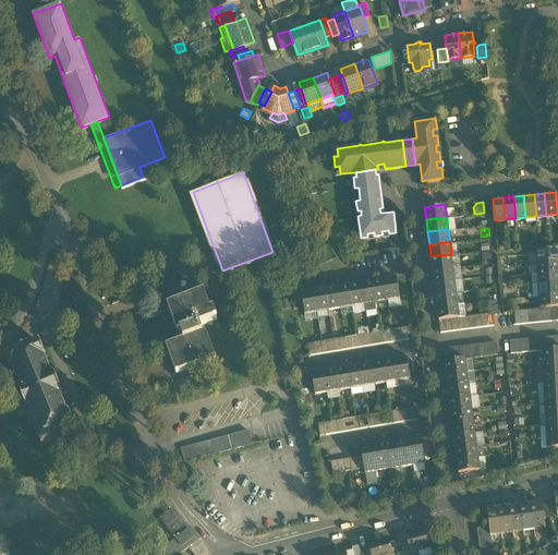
[(557,248),(537,250),(537,262),(557,260),(557,248)]
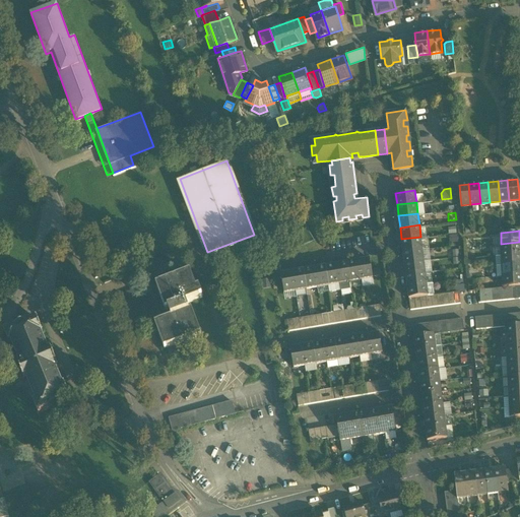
[(459,232),(449,233),(449,241),(460,240),(459,232)]
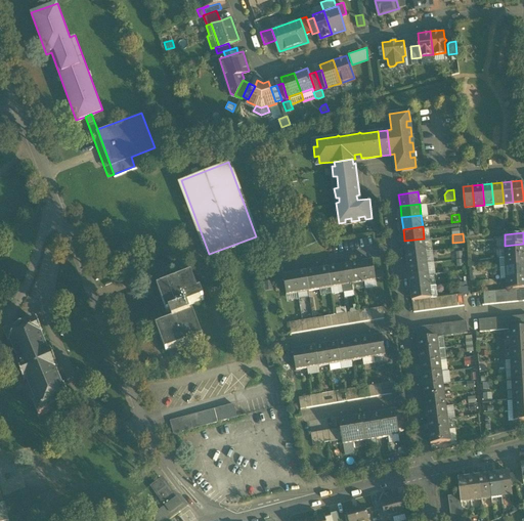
[(426,250),(433,249),(431,237),(430,237),(424,239),(426,250)]
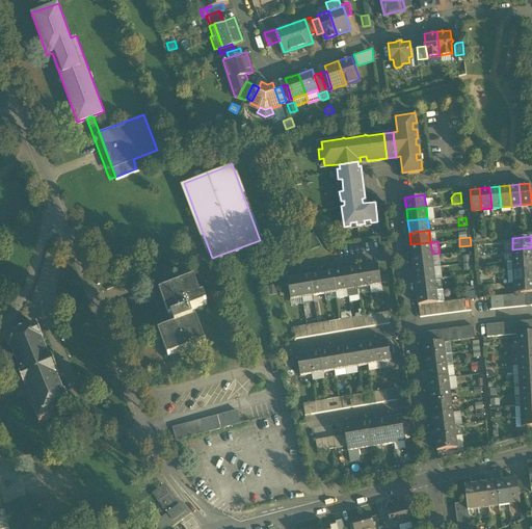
[(410,244),(413,256),(432,254),(430,242),(410,244)]
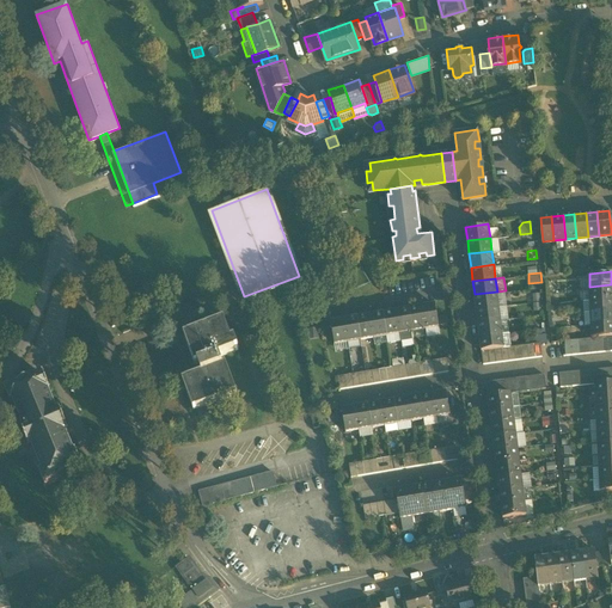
[(611,284),(589,287),(591,299),(611,296),(611,284)]
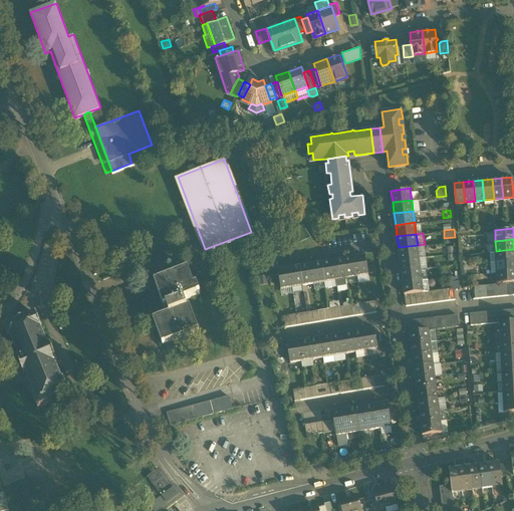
[(419,256),(426,255),(425,244),(418,245),(419,256)]
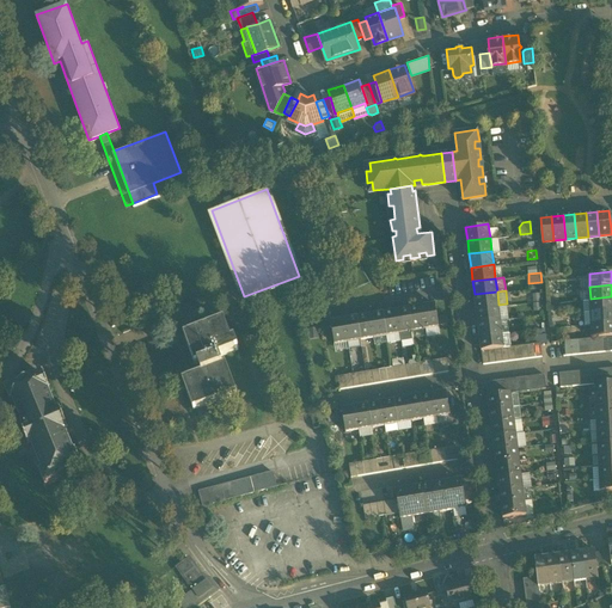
[(475,294),(476,308),(499,305),(497,292),(475,294)]
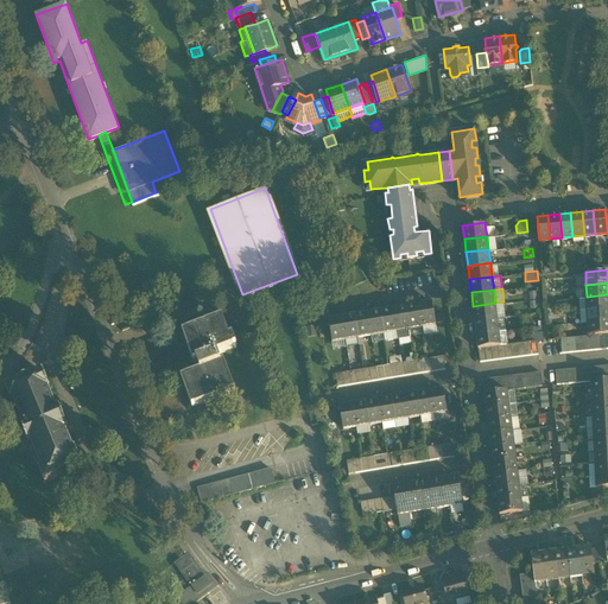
[(607,294),(587,297),(588,309),(607,307),(607,294)]
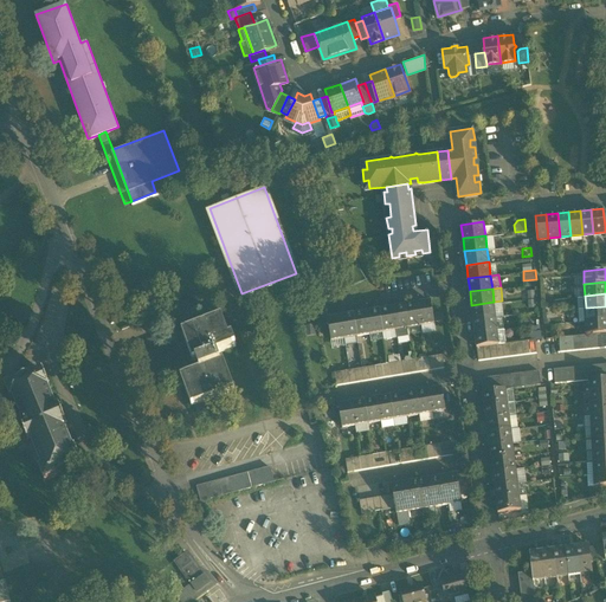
[(431,299),(418,302),(421,323),(434,321),(431,299)]
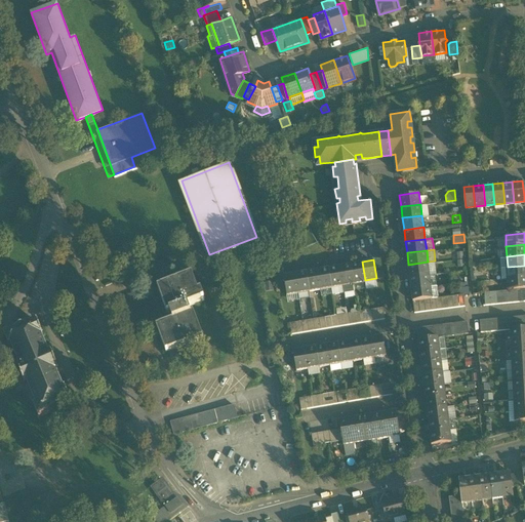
[(429,274),(436,273),(437,273),(435,261),(428,262),(429,274)]
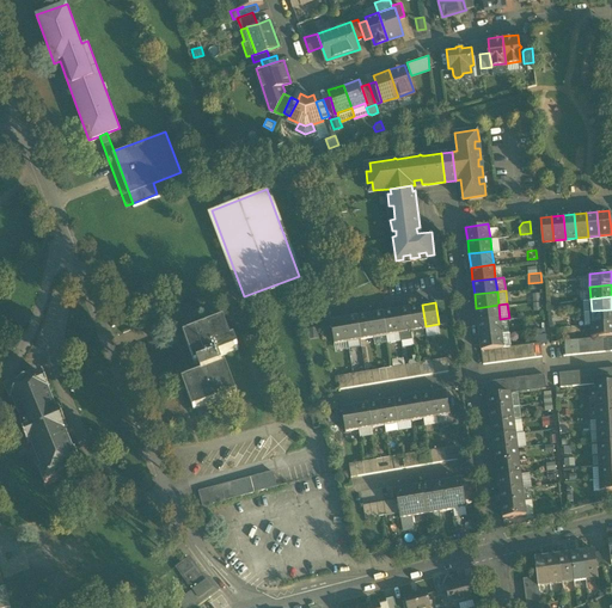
[(412,329),(426,326),(422,305),(409,306),(412,329)]
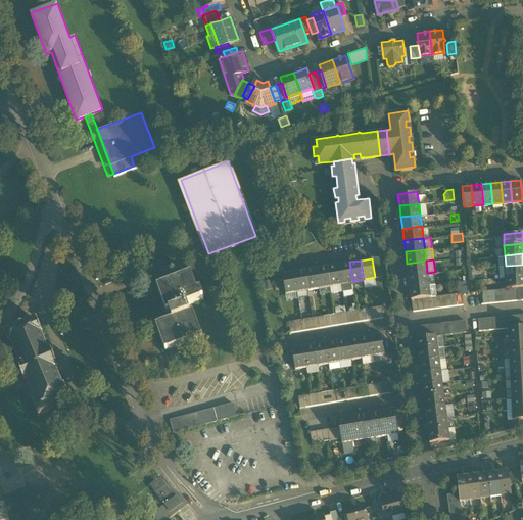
[(407,264),(409,275),(427,273),(426,261),(407,264)]
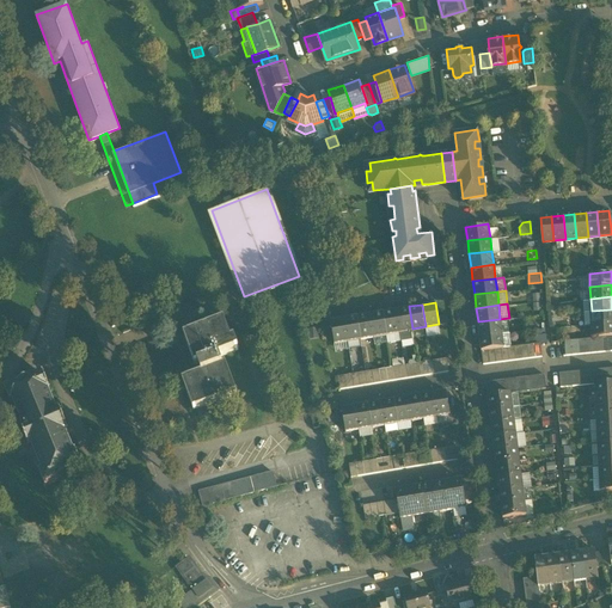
[(399,331),(412,329),(409,306),(396,308),(399,331)]
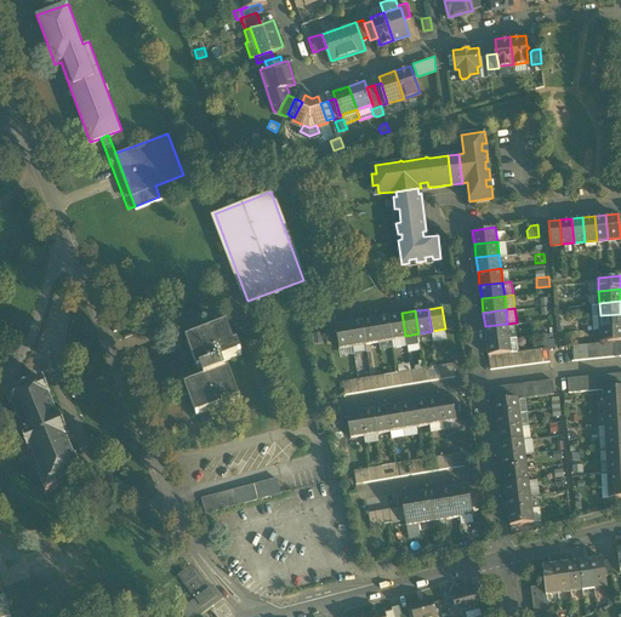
[(392,338),(405,336),(402,313),(388,315),(392,338)]
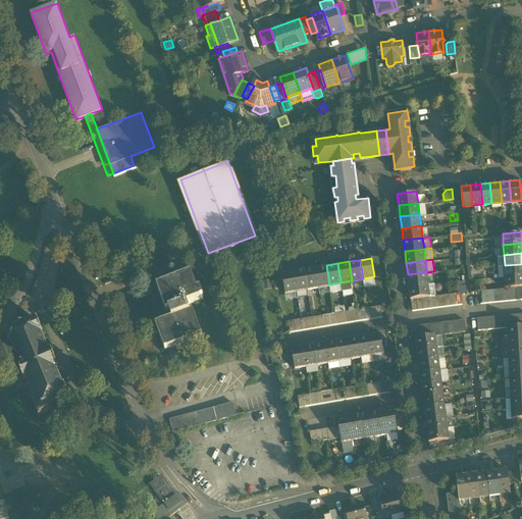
[(521,264),(505,265),(505,275),(521,274),(521,264)]
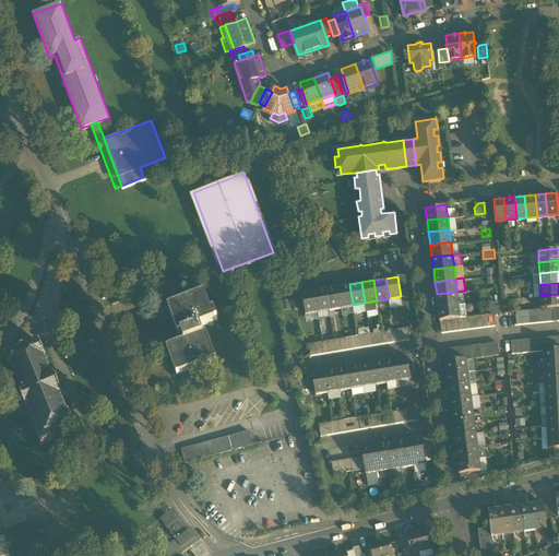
[(337,286),(342,307),(353,305),(349,284),(337,286)]
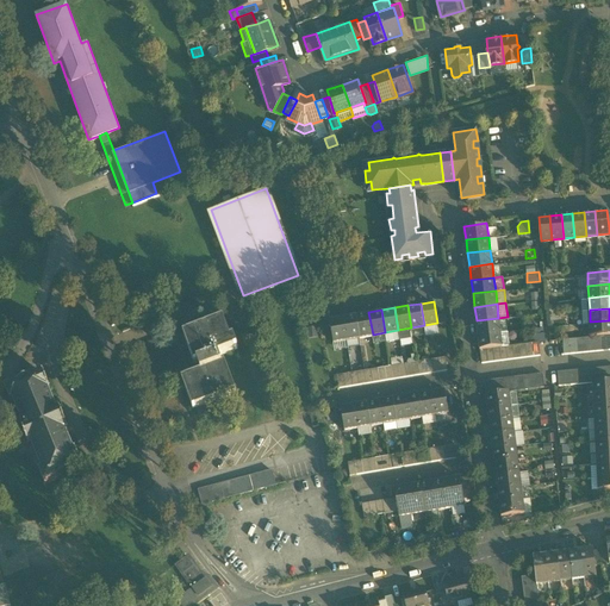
[(360,336),(373,335),(368,312),(356,314),(360,336)]
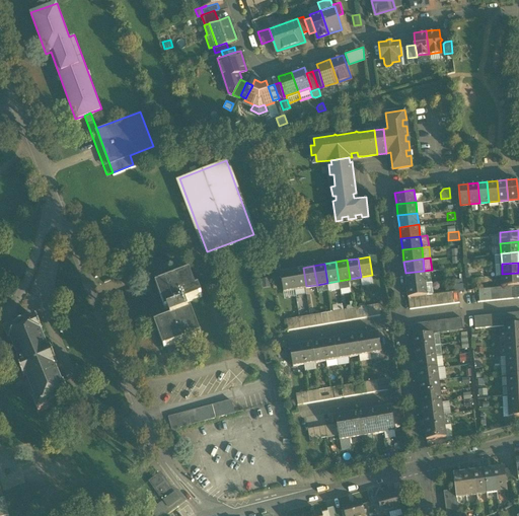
[(292,269),(295,288),(306,286),(303,268),(292,269)]
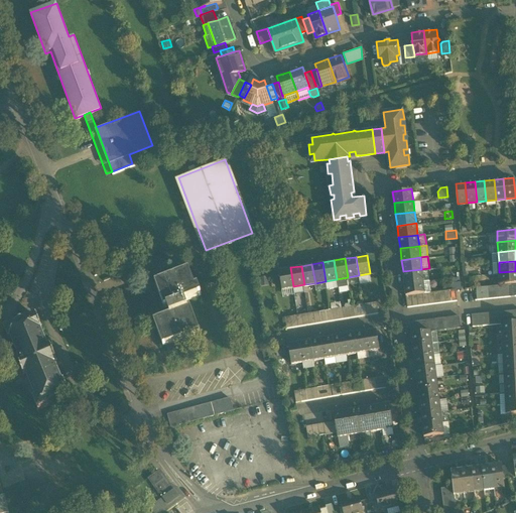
[(282,288),(293,286),(290,267),(279,269),(282,288)]
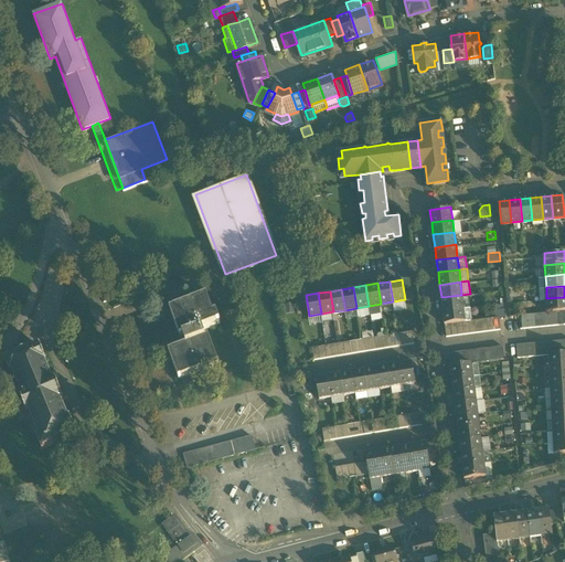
[(441,297),(443,309),(464,307),(461,295),(441,297)]
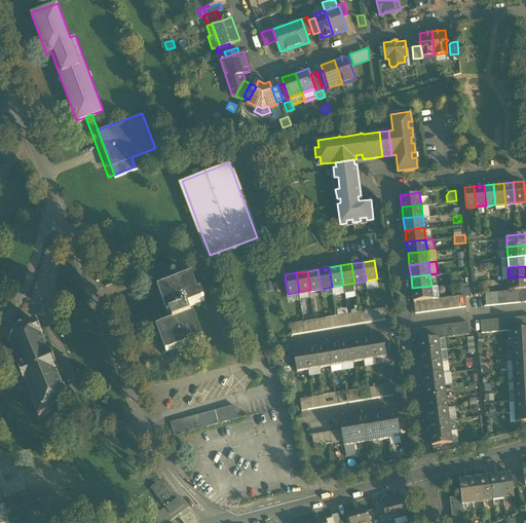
[(159,325),(168,350),(201,338),(189,305),(202,300),(199,291),(196,292),(190,277),(193,276),(193,275),(161,287),(174,320),(159,325)]
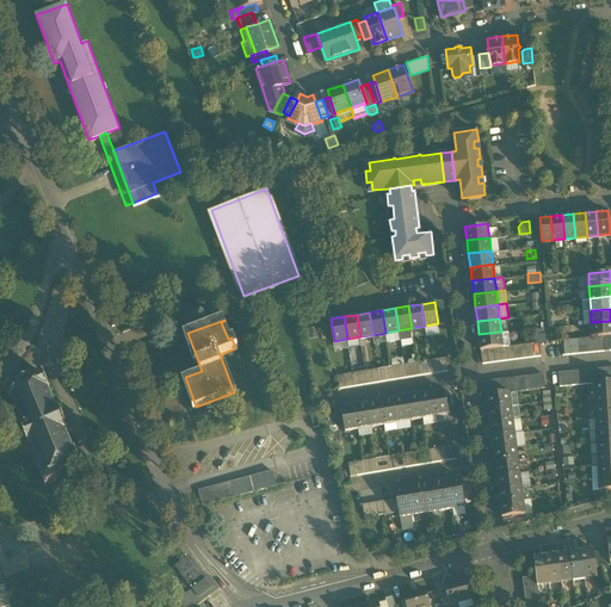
[(610,333),(610,321),(591,322),(592,335),(596,334),(603,334),(609,334),(610,333)]
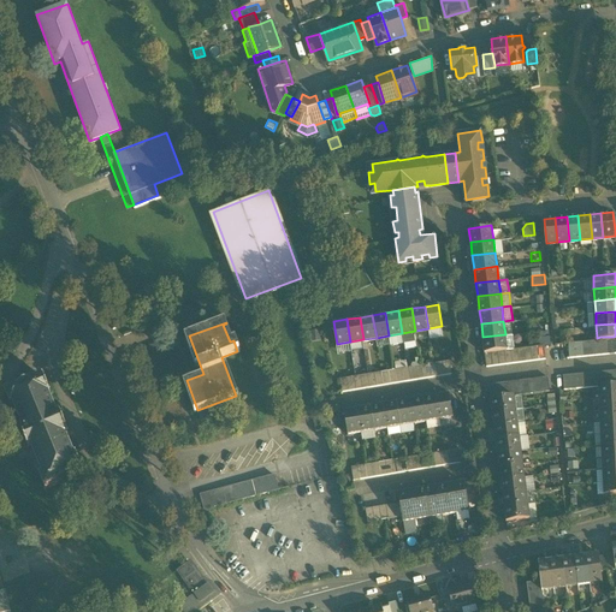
[(442,326),(428,328),(430,337),(443,336),(442,326)]
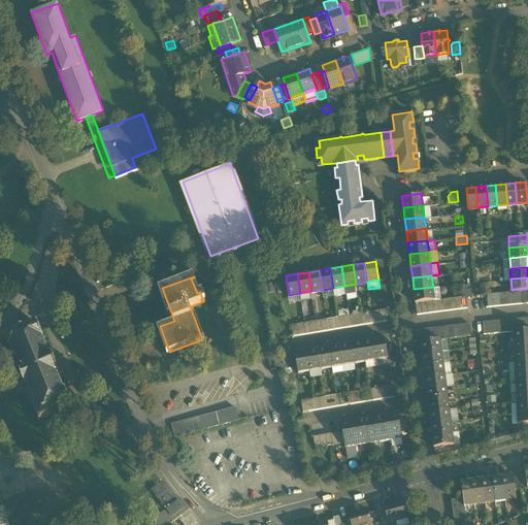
[(357,291),(356,284),(344,286),(345,292),(347,292),(357,291)]
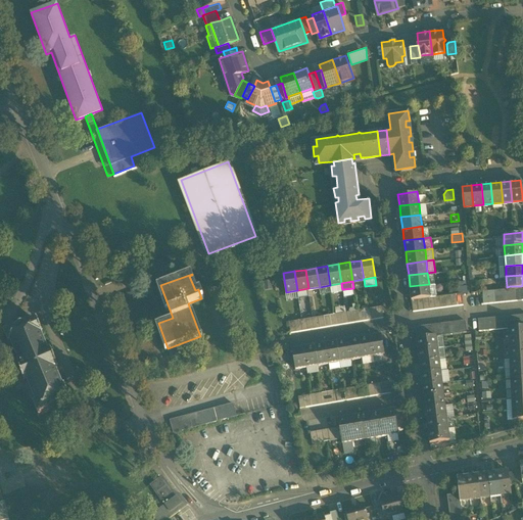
[(330,285),(331,291),(342,289),(341,283),(330,285)]
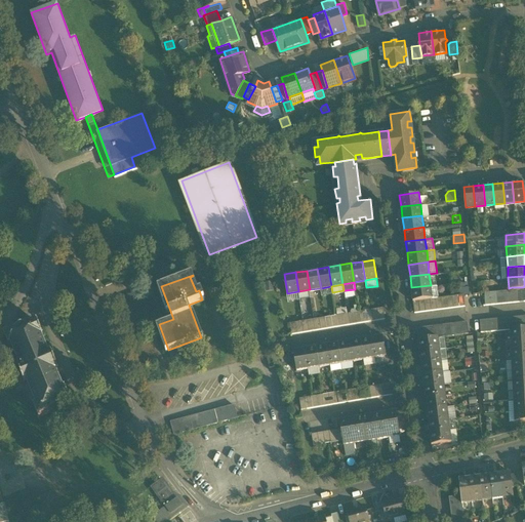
[(430,297),(432,297),(431,285),(411,287),(412,299),(413,299),(418,298),(425,298),(430,297)]
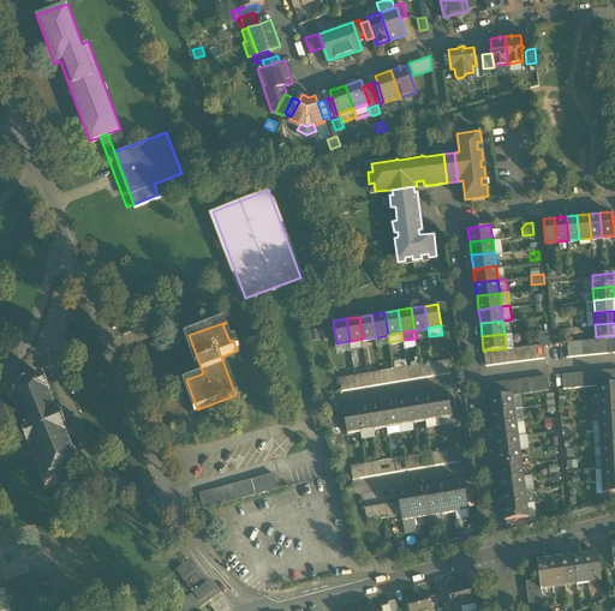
[(538,335),(539,343),(543,343),(544,343),(549,342),(549,334),(538,335)]
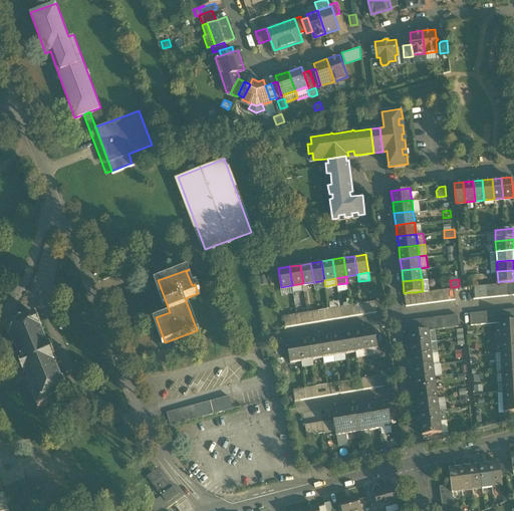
[(375,299),(363,301),(365,312),(376,310),(375,299)]
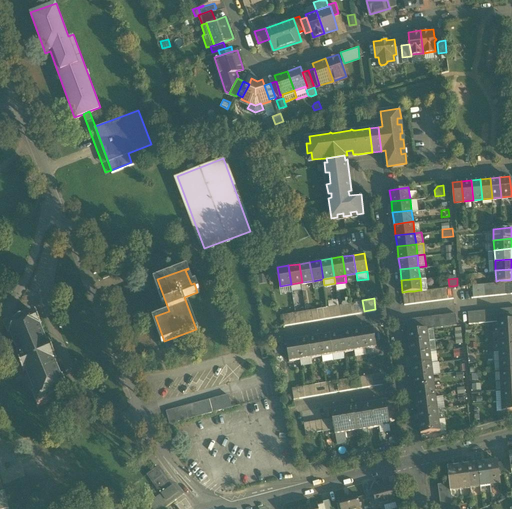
[(353,312),(364,311),(362,300),(351,301),(353,312)]
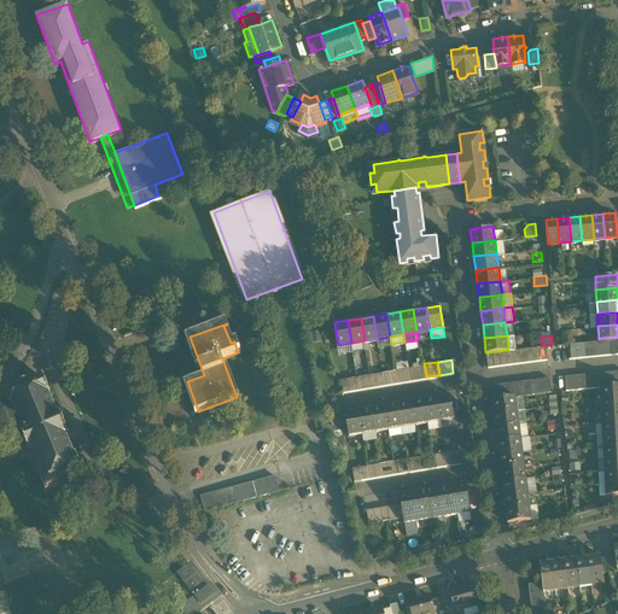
[(412,379),(426,376),(424,363),(421,364),(409,366),(412,379)]
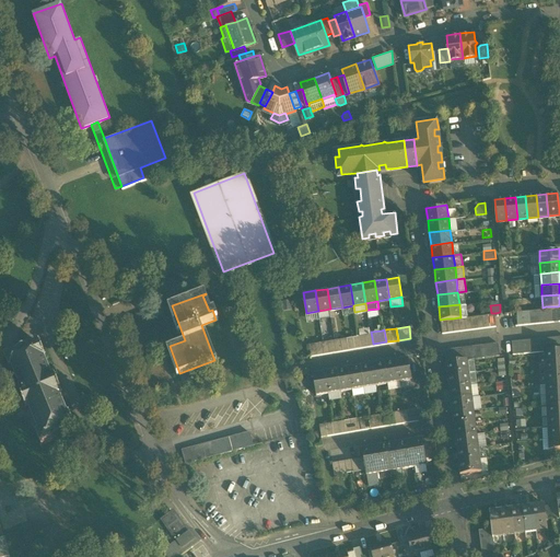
[(361,346),(373,344),(371,332),(360,334),(359,334),(361,346)]
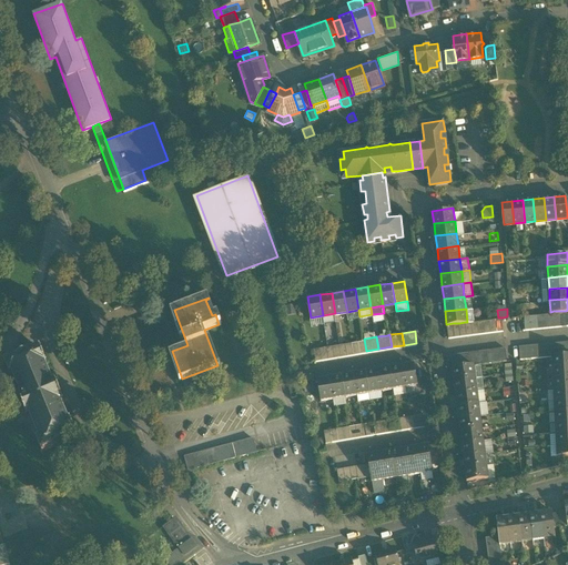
[(353,353),(366,351),(364,339),(352,341),(353,353)]
